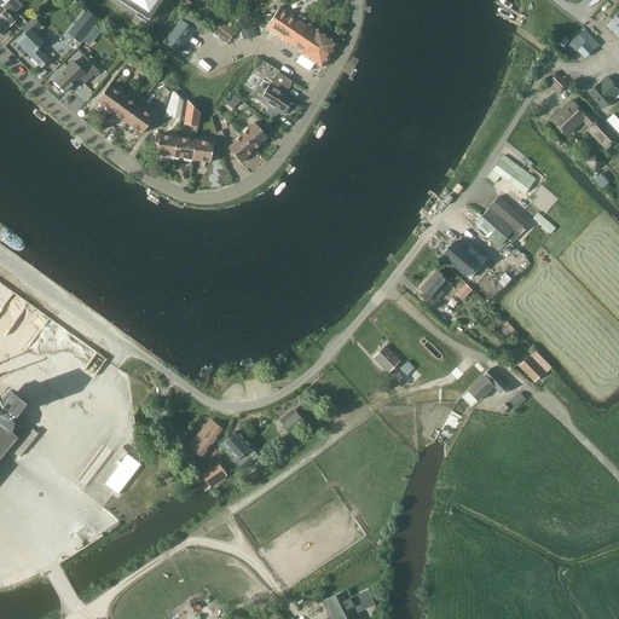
[(0,16),(0,33),(1,34),(13,23),(19,29),(25,23),(19,17),(16,12),(21,6),(15,0),(9,0),(0,9),(0,12),(1,15),(0,16)]
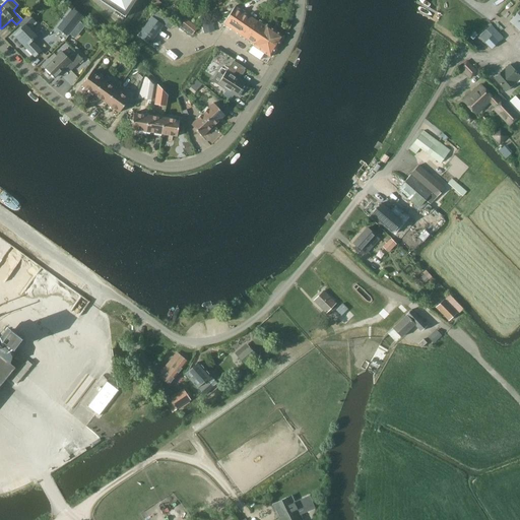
[(98,0),(125,17),(135,0),(98,0)]
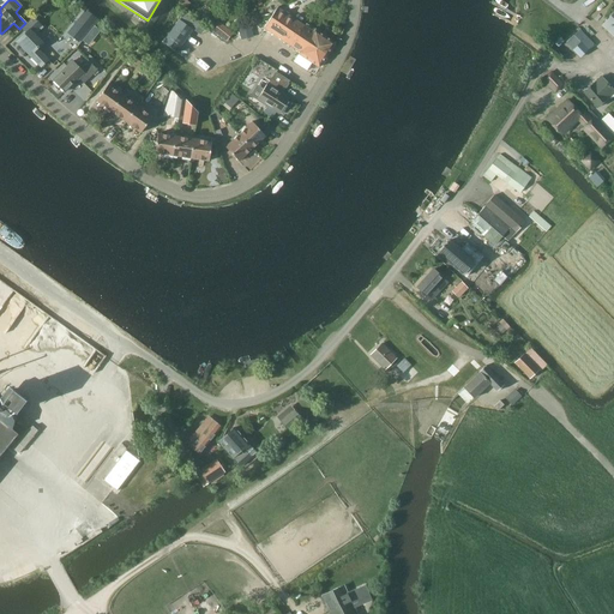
[(327,26),(321,34),(315,29),(314,31),(278,7),(271,18),(307,42),(327,58),(337,43),(327,37),(332,30),(327,26)]
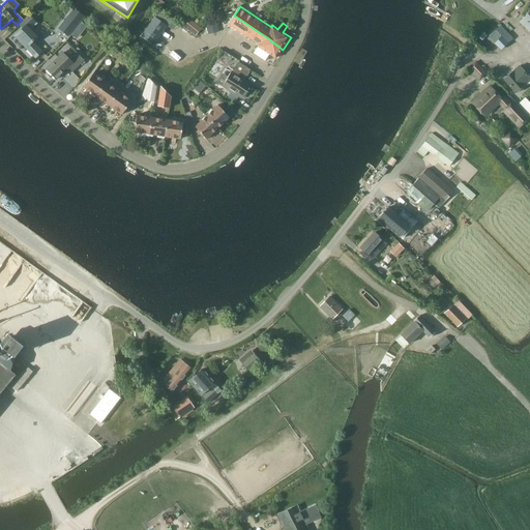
[(74,8),(58,28),(68,36),(84,17),(74,8)]
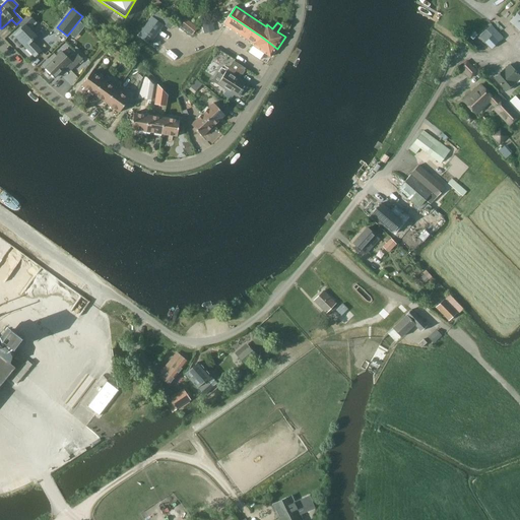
[(519,9),(511,19),(519,28),(519,9)]
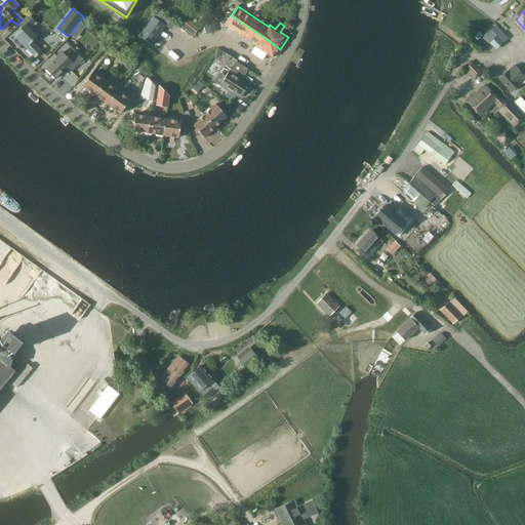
[(274,58),(280,49),(263,36),(232,15),(227,24),(257,44),(255,46),(274,58)]
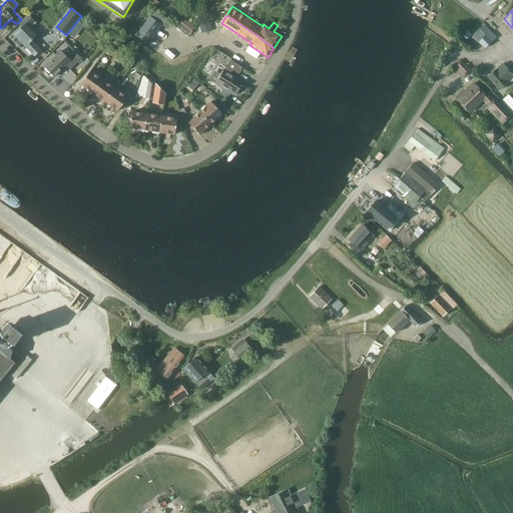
[(23,26),(14,36),(34,56),(40,50),(31,41),(36,36),(27,27),(33,21),(30,17),(28,19),(26,16),(20,23),(23,26)]
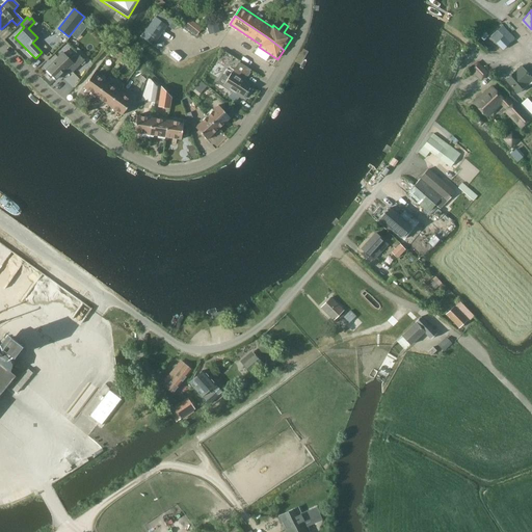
[(155,17),(141,36),(153,46),(167,26),(155,17)]
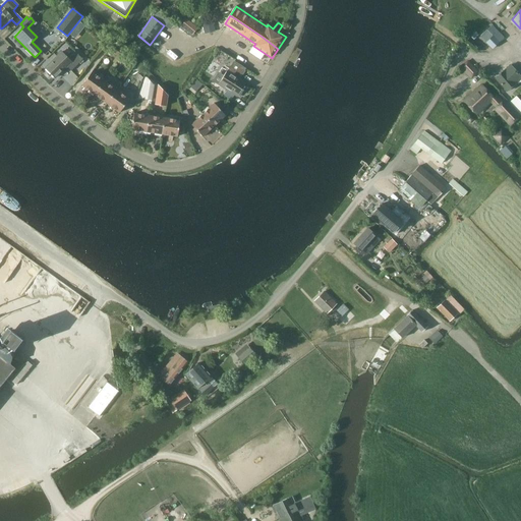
[(186,19),(181,25),(192,35),(197,29),(186,19)]
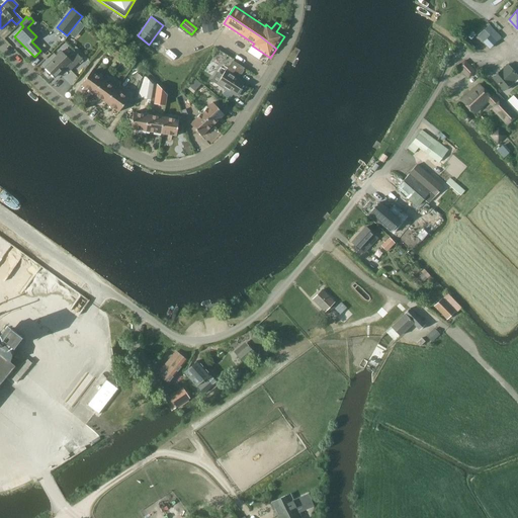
[(80,21),(69,34),(75,38),(85,26),(80,21)]
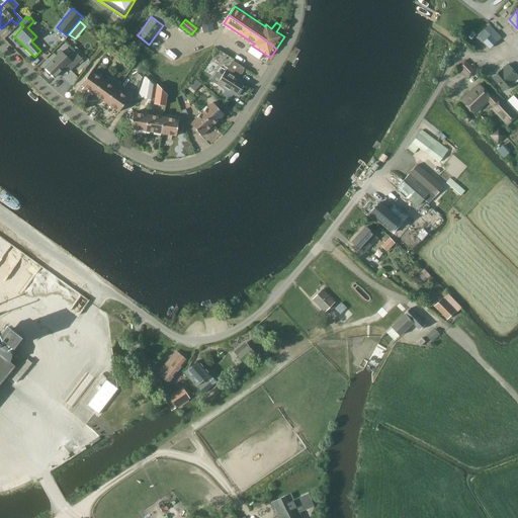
[(210,22),(201,25),(203,32),(212,29),(210,22)]
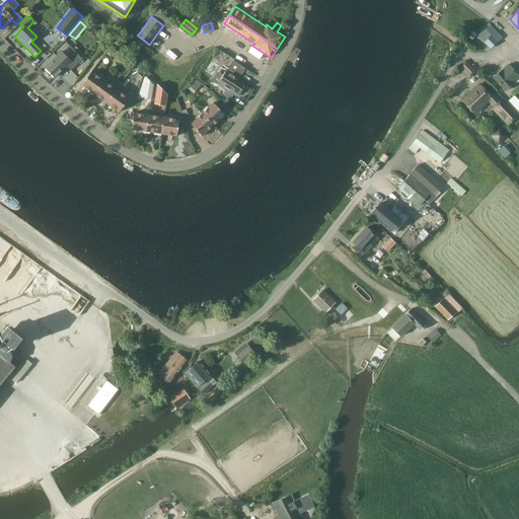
[(491,48),(504,36),(492,23),(478,34),(491,48)]
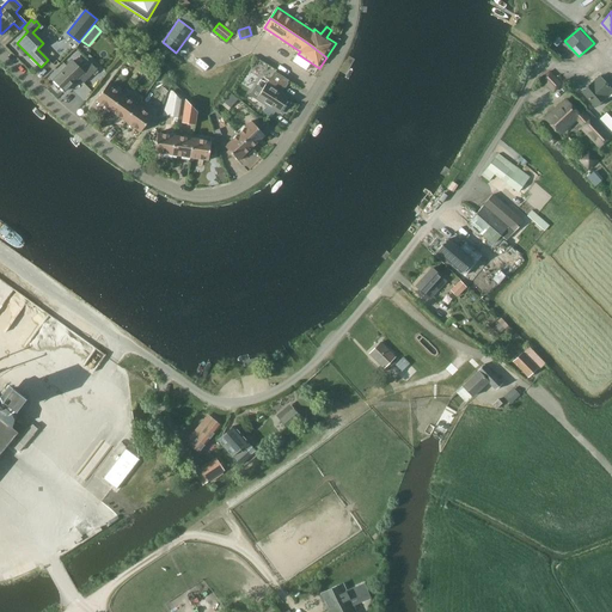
[(97,71),(93,66),(92,65),(83,73),(72,61),(53,80),(65,92),(79,79),(84,84),(97,71)]
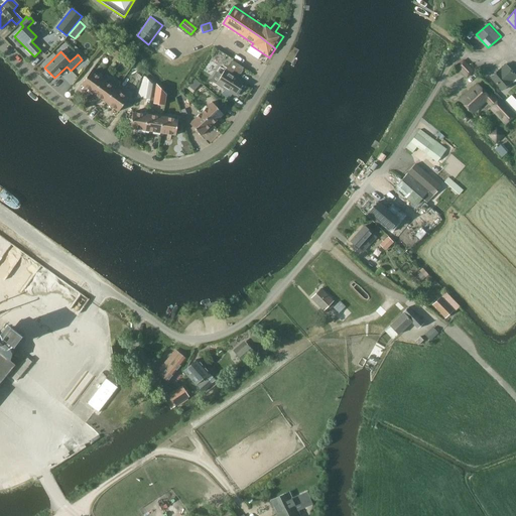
[(244,67),(234,59),(227,71),(225,71),(217,84),(225,89),(226,90),(232,94),(235,96),(244,83),(236,77),(238,75),(238,76),(244,67)]
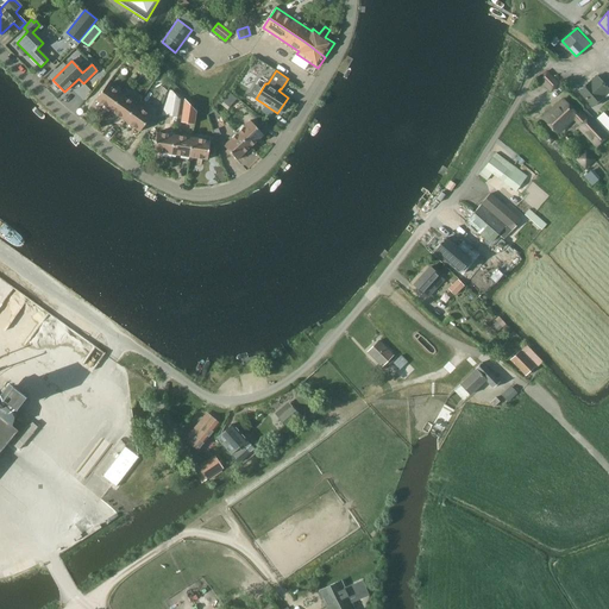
[(551,92),(558,85),(546,71),(539,79),(551,92)]
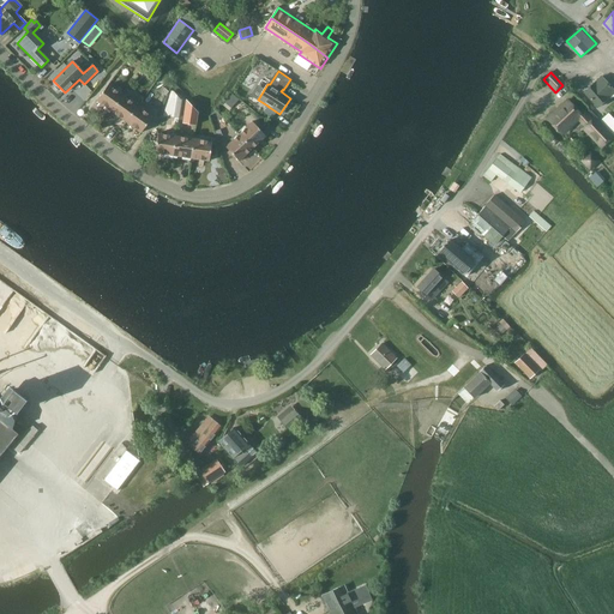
[(597,108),(613,92),(613,91),(601,77),(590,85),(589,85),(587,89),(587,90),(583,92),(597,108)]
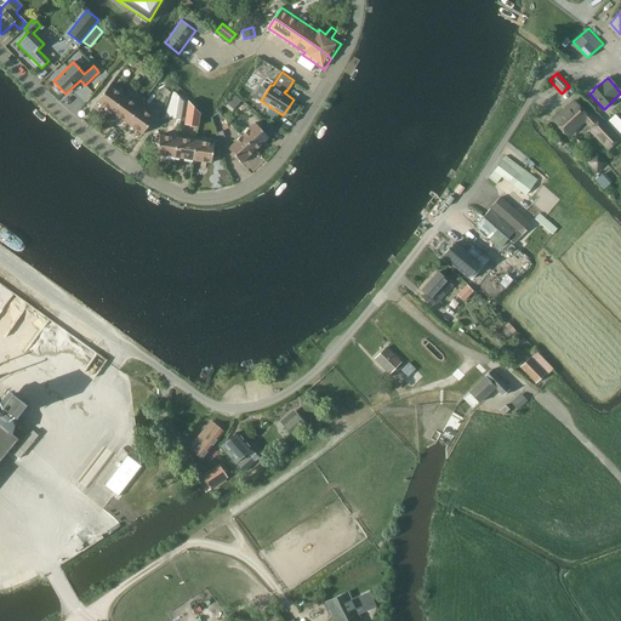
[(113,113),(124,97),(109,86),(97,102),(104,107),(113,113)]
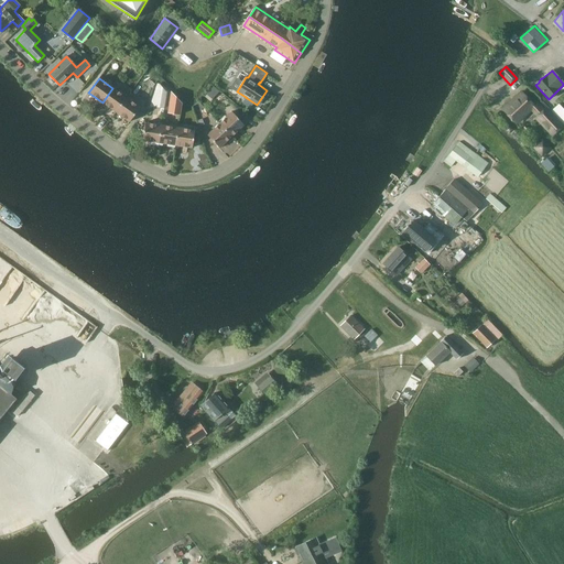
[(149,79),(145,84),(152,88),(155,84),(149,79)]
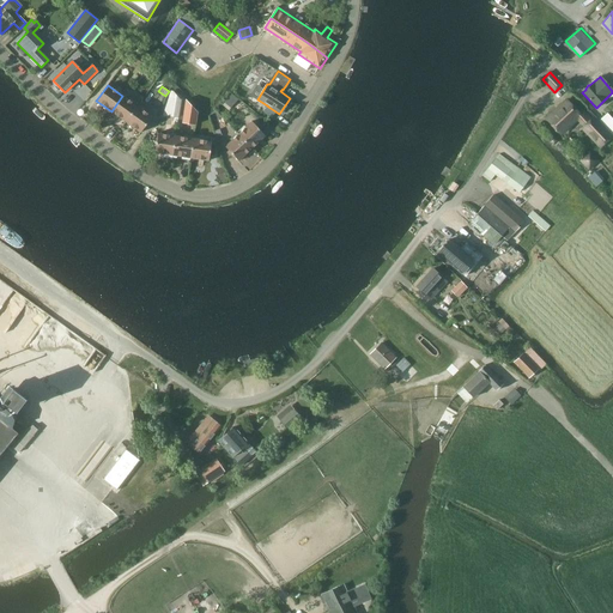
[(171,92),(168,116),(177,117),(180,101),(171,92)]
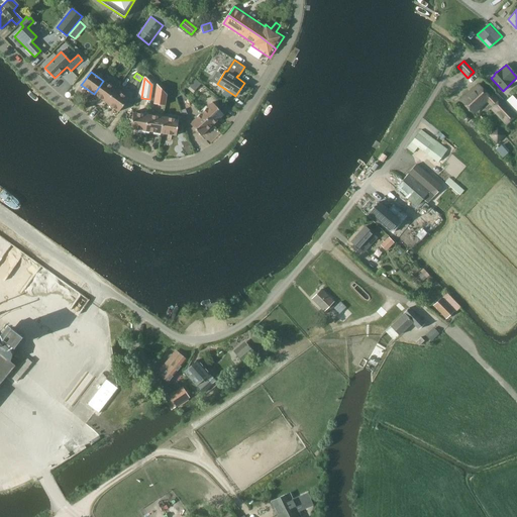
[(195,79),(189,87),(194,92),(201,84),(195,79)]
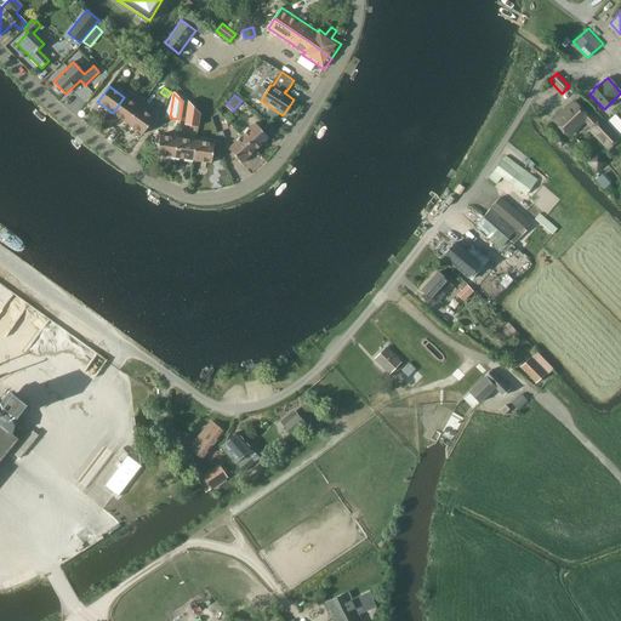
[(127,124),(140,107),(124,97),(113,113),(127,124)]
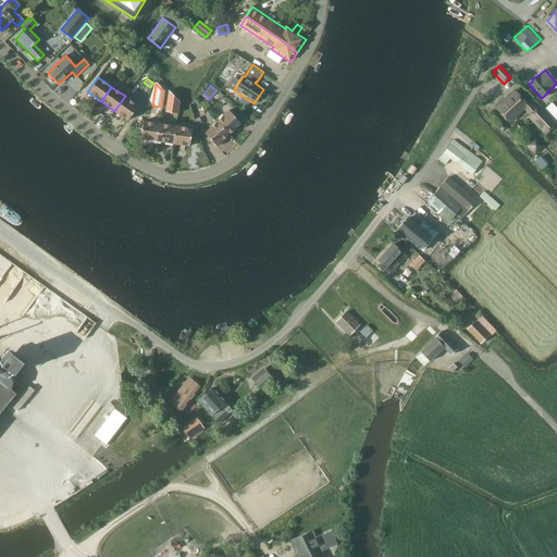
[(169,91),(165,112),(177,114),(178,102),(169,91)]
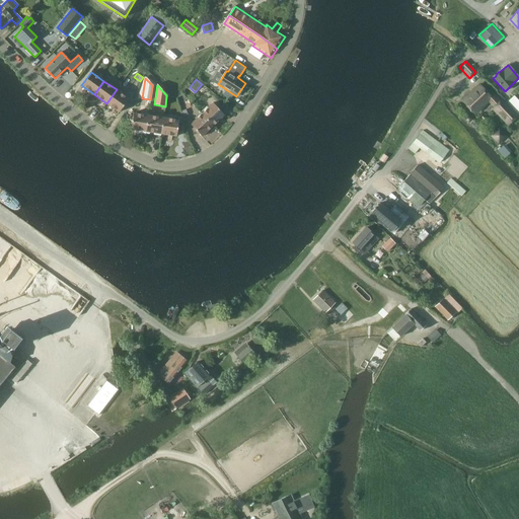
[(508,124),(516,117),(502,101),(500,102),(493,95),(490,97),(479,86),(463,100),(474,113),(488,100),(495,107),(494,108),(508,124)]
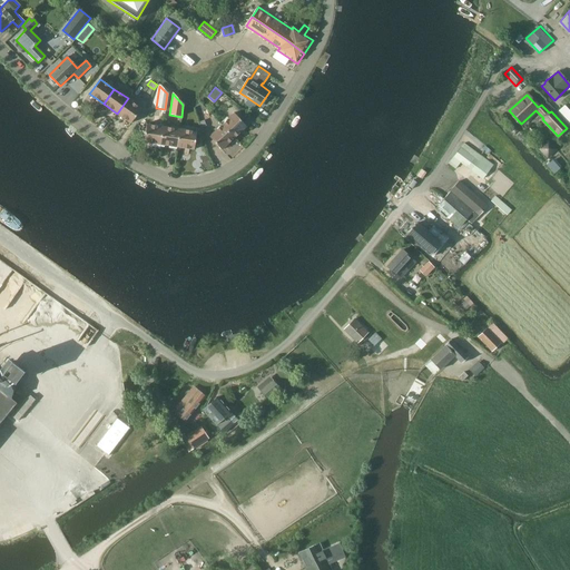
[(141,109),(128,98),(117,114),(130,124),(141,109)]
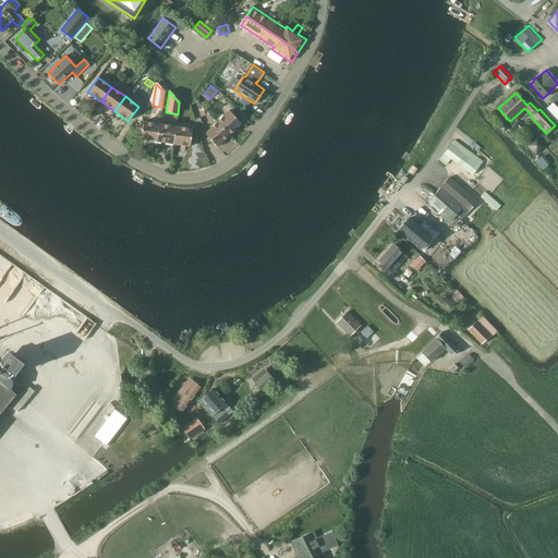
[(243,96),(240,102),(247,107),(251,101),(244,97),(243,96)]
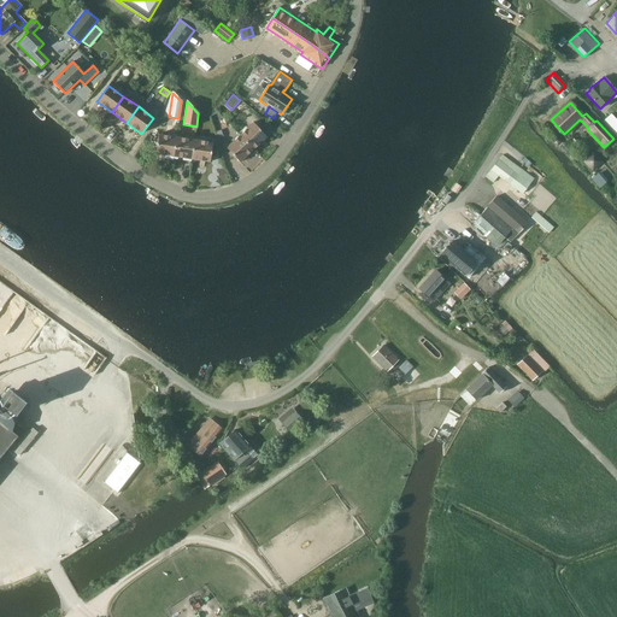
[(252,123),(239,136),(253,151),(266,137),(252,123)]
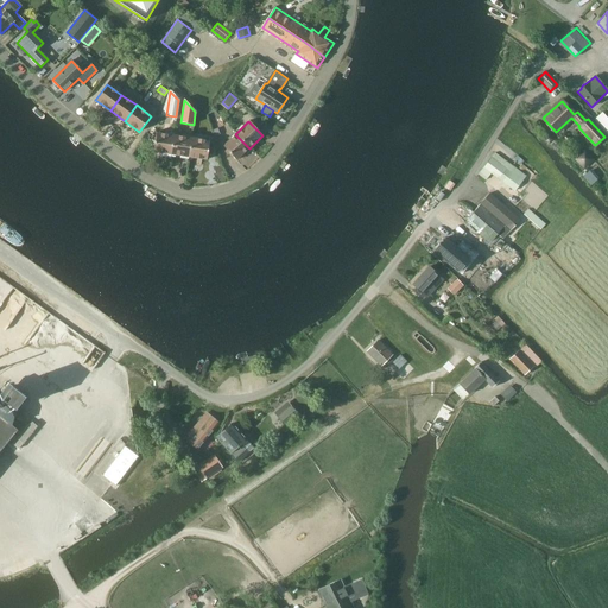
[(171,156),(173,135),(156,133),(153,152),(171,156)]
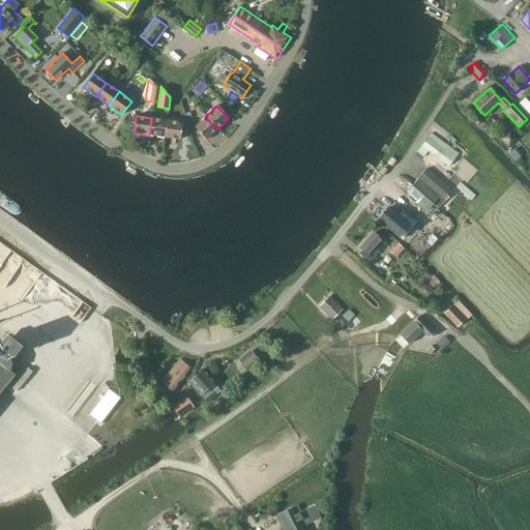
[(206,140),(217,129),(205,117),(194,127),(206,140)]
